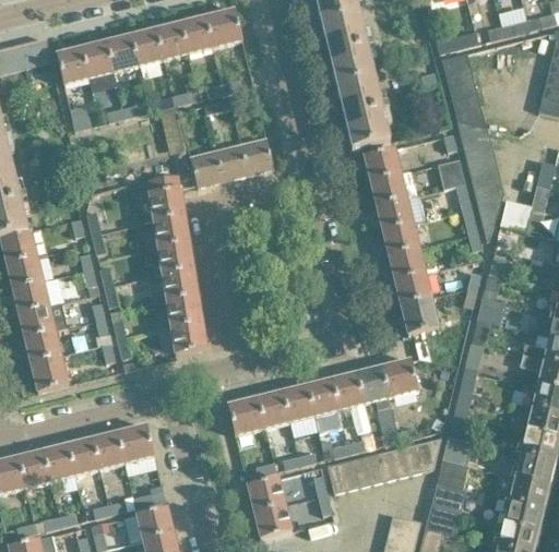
[(314,0),(320,23),(359,14),(356,0),(314,0)]
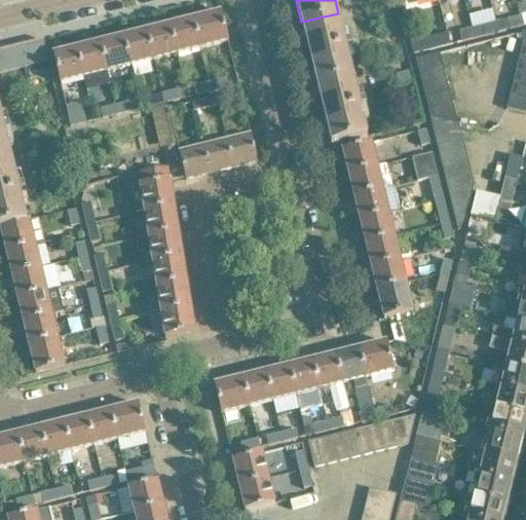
[(517,0),(520,11),(519,11),(521,23),(525,21),(525,0),(517,0)]
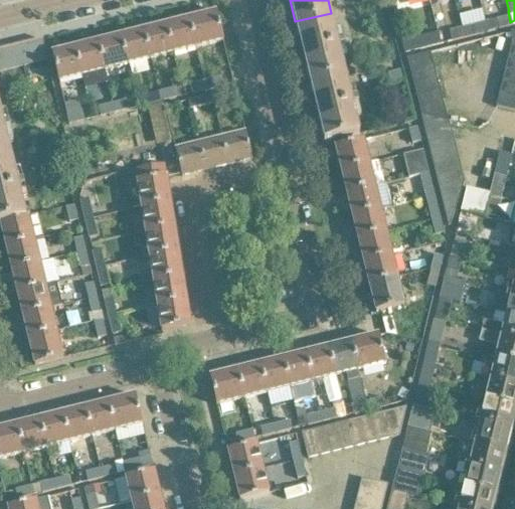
[(223,37),(216,9),(188,15),(195,44),(223,37)]
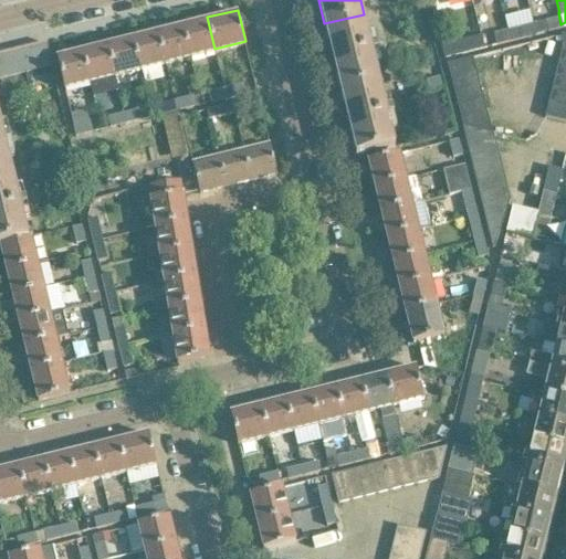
[(558,12),(545,16),(548,27),(561,24),(558,12)]
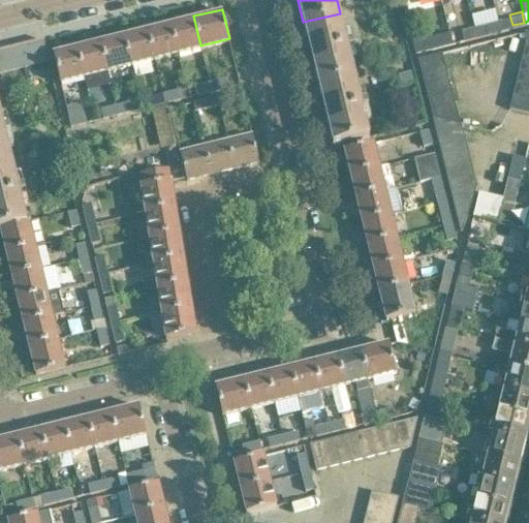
[(343,27),(340,13),(303,22),(309,47),(303,49),(305,54),(352,42),(349,26),(343,27)]
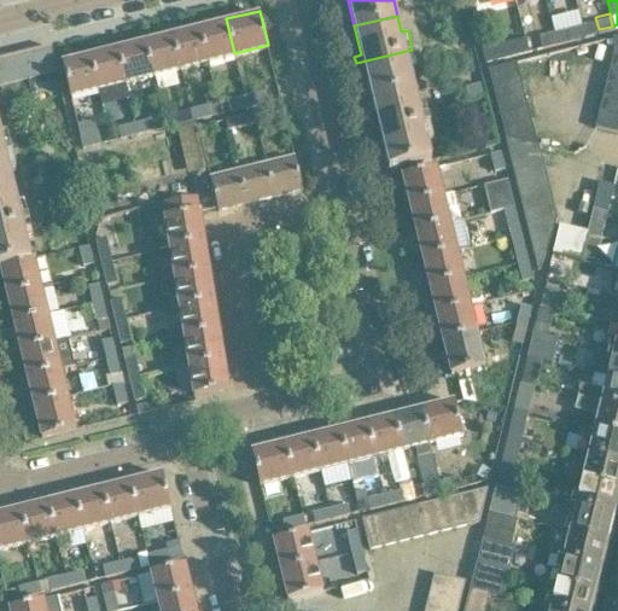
[(234,53),(226,18),(199,25),(208,59),(234,53)]
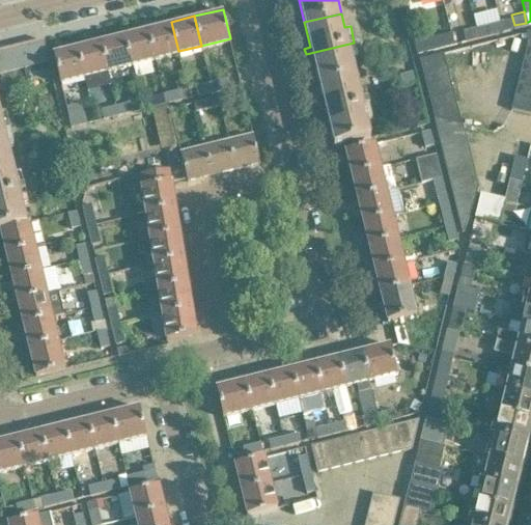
[(500,18),(476,24),(478,34),(502,28),(500,18)]
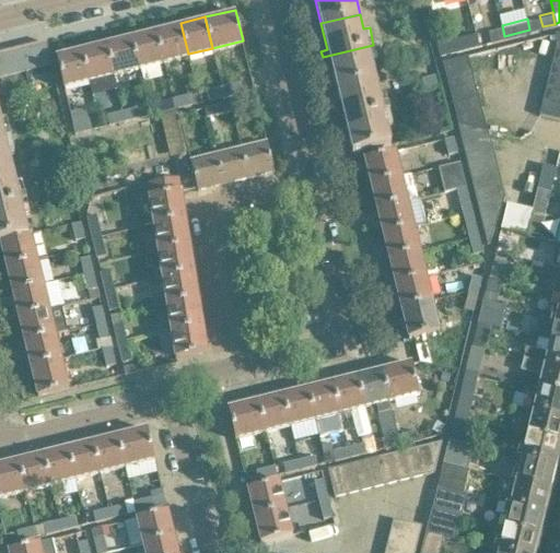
[(188,54),(181,23),(155,28),(163,60),(188,54)]
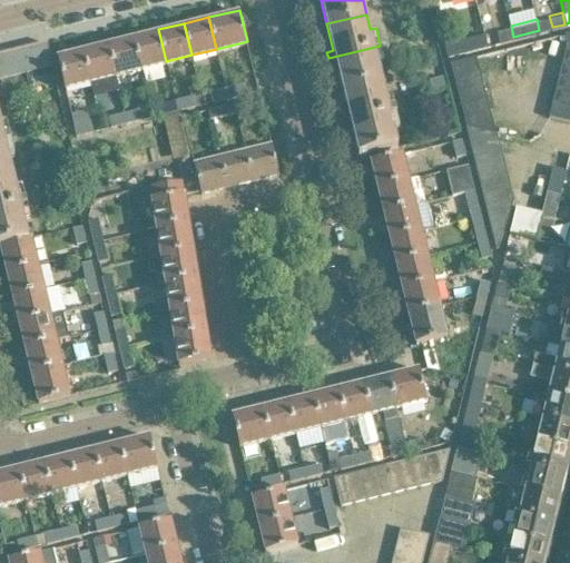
[(513,37),(511,26),(498,29),(500,40),(513,37)]
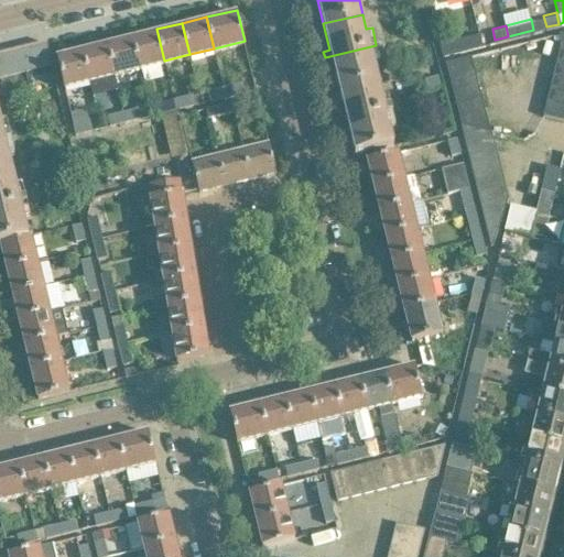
[(164,61),(156,29),(131,35),(139,66),(164,61)]
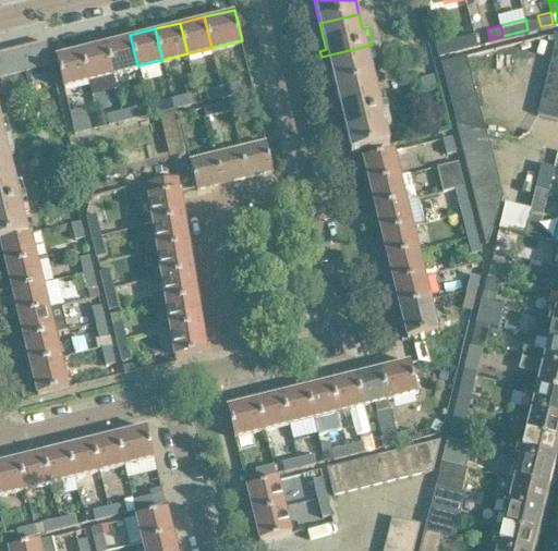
[(137,65),(130,35),(105,40),(112,71),(137,65)]
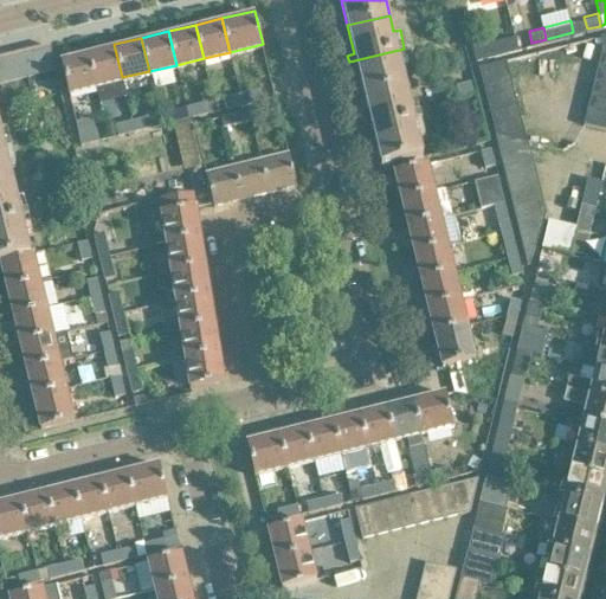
[(516,38),(475,49),(476,57),(517,46),(516,38)]
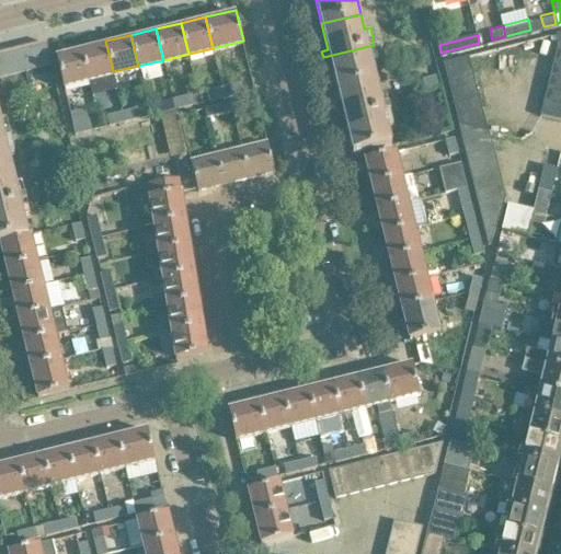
[(113,71),(105,41),(81,47),(89,78),(113,71)]
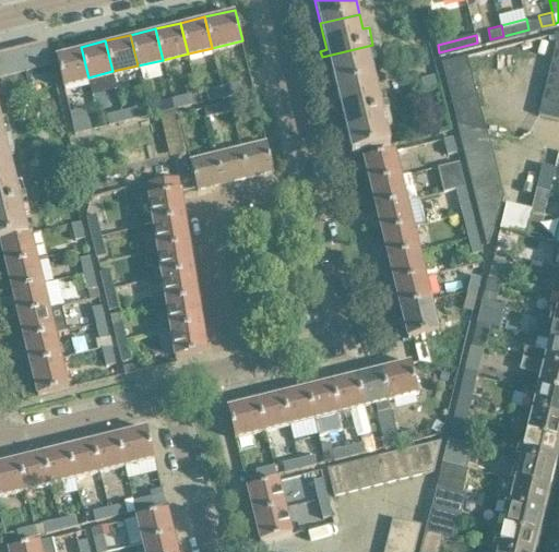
[(377,60),(372,45),(322,57),(323,63),(330,61),(335,87),(375,78),(370,61),(377,60)]
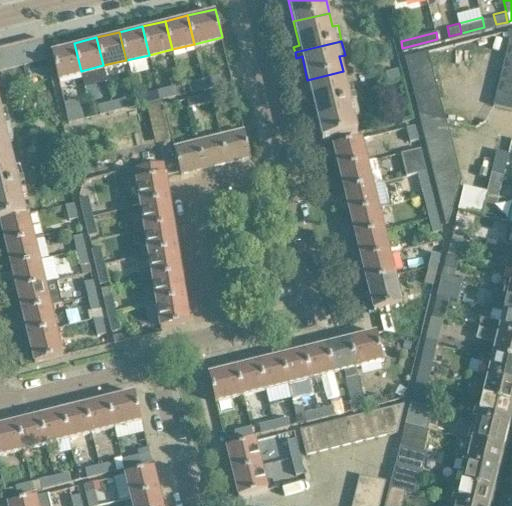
[(74,43),(51,49),(58,76),(81,71),(74,43)]
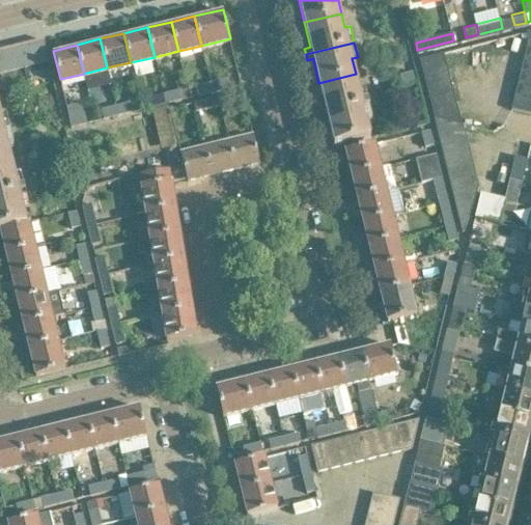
[(449,61),(446,50),(419,57),(422,67),(449,61)]
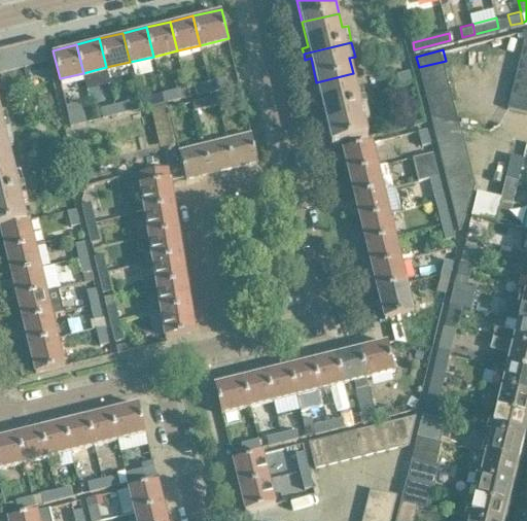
[(526,55),(520,54),(517,66),(526,68),(526,55)]
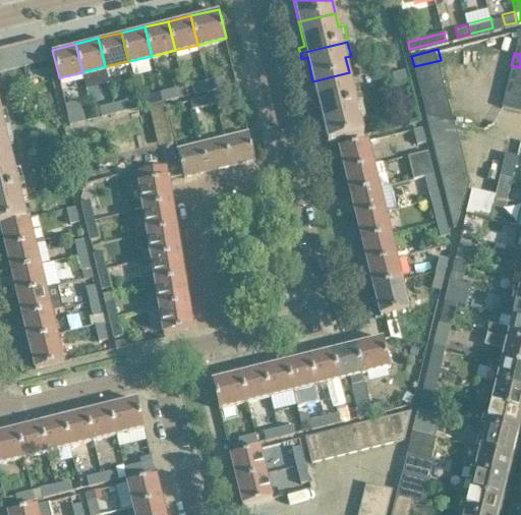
[(443,70),(441,60),(414,66),(417,77),(443,70)]
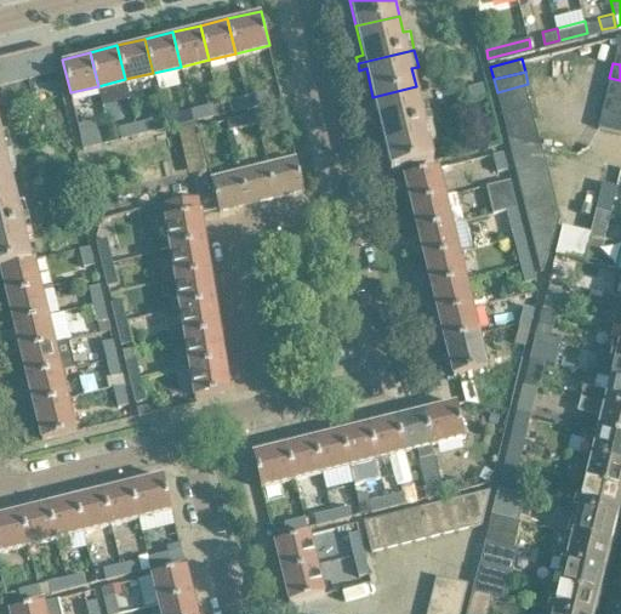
[(620,80),(609,78),(605,94),(620,96),(620,80)]
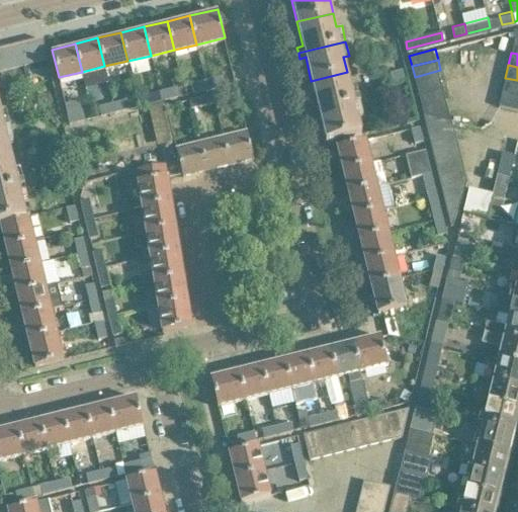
[(440,70),(415,77),(417,87),(443,81),(440,70)]
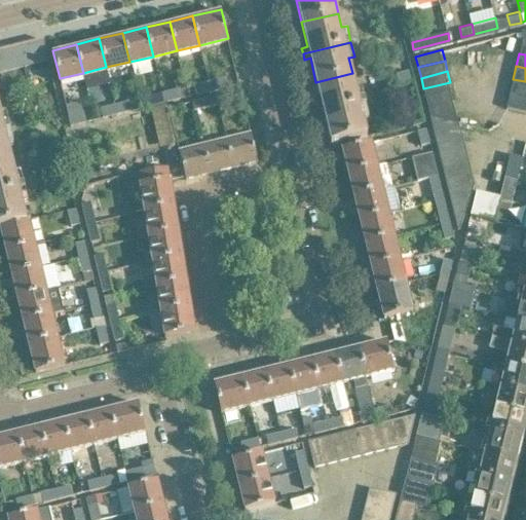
[(355,86),(352,73),(315,82),(322,106),(315,108),(316,114),(366,102),(361,85),(355,86)]
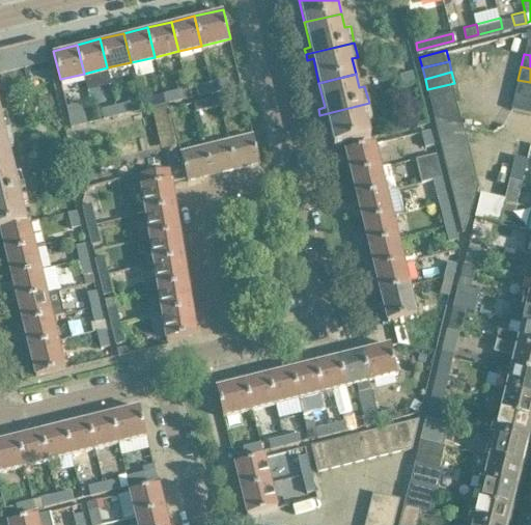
[(165,100),(189,94),(184,75),(175,77),(178,86),(163,90),(165,100)]
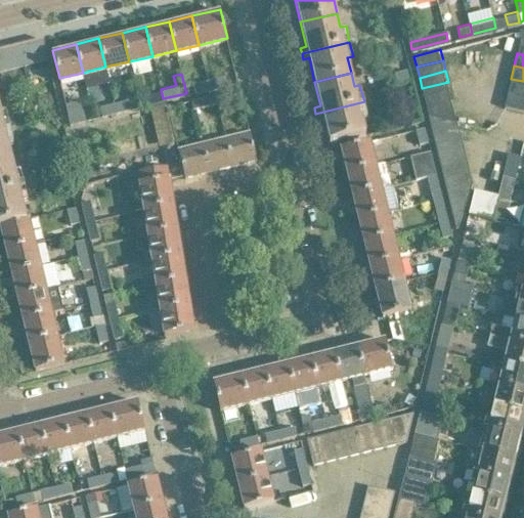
[(224,74),(209,78),(211,87),(226,83),(224,74)]
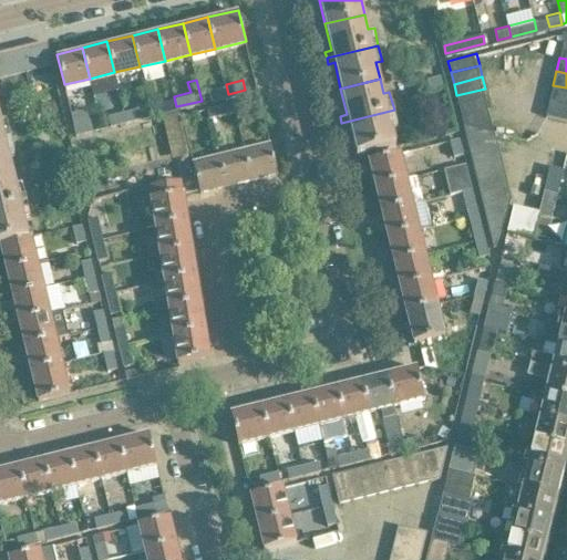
[(228,94),(226,84),(209,89),(212,97),(228,94)]
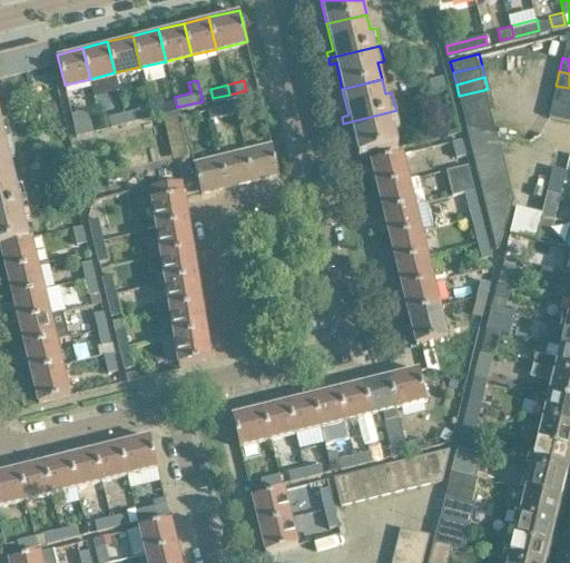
[(569,88),(556,86),(552,99),(569,102),(569,88)]
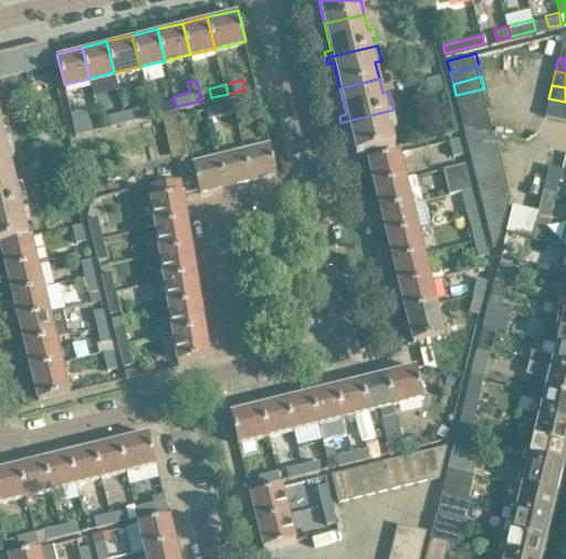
[(484,88),(456,95),(459,107),(486,99),(484,88)]
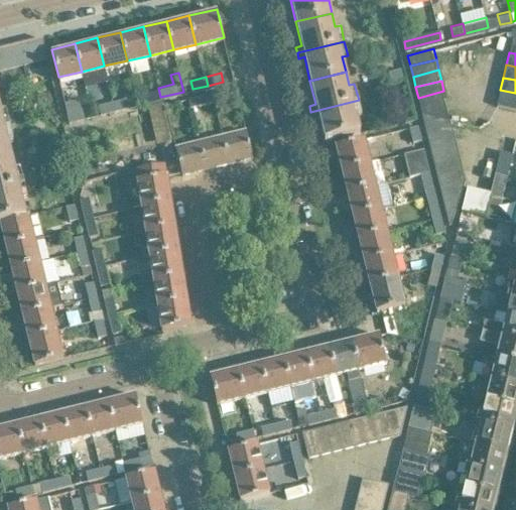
[(160,97),(158,88),(144,92),(146,101),(160,97)]
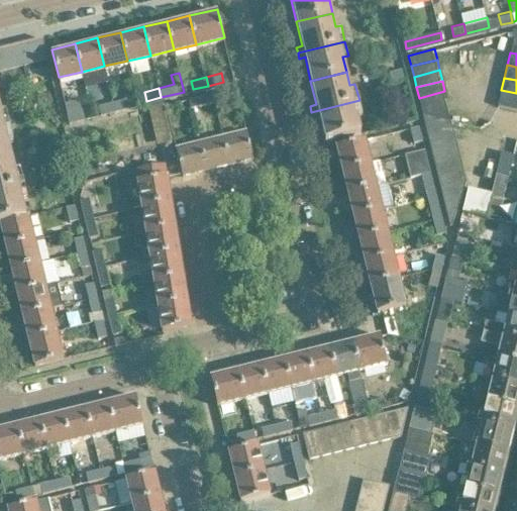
[(215,99),(213,91),(213,90),(189,96),(191,105),(215,99)]
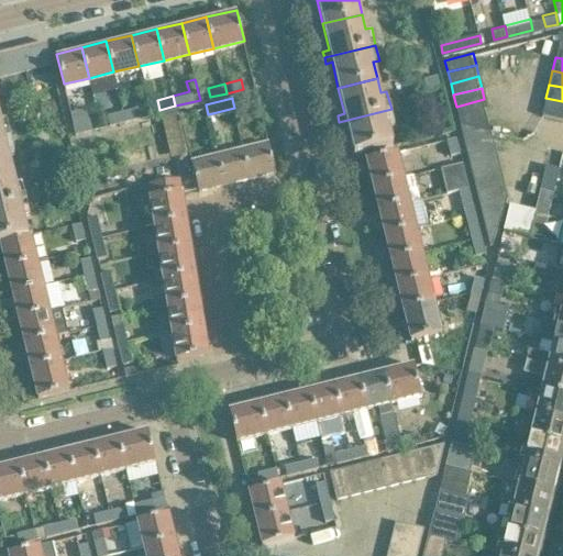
[(562,101),(545,98),(542,112),(549,113),(562,117),(562,101)]
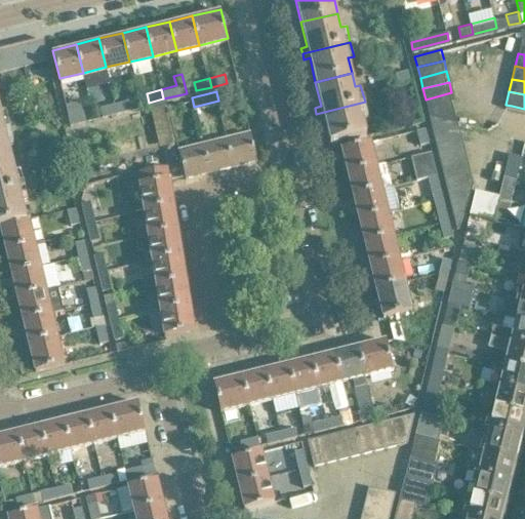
[(451,92),(426,100),(429,110),(457,118),(451,92)]
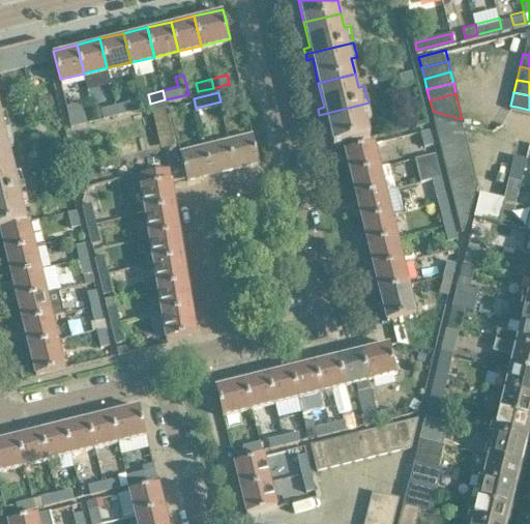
[(131,98),(116,102),(119,111),(134,108),(131,98)]
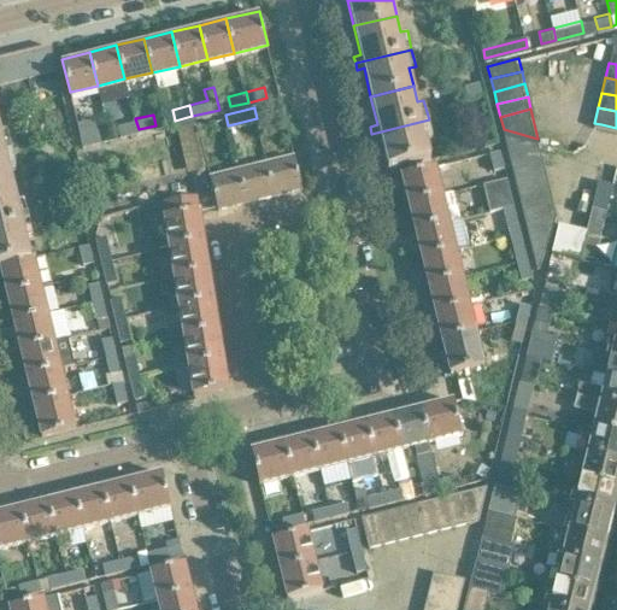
[(139,129),(135,118),(118,123),(121,134),(139,129)]
